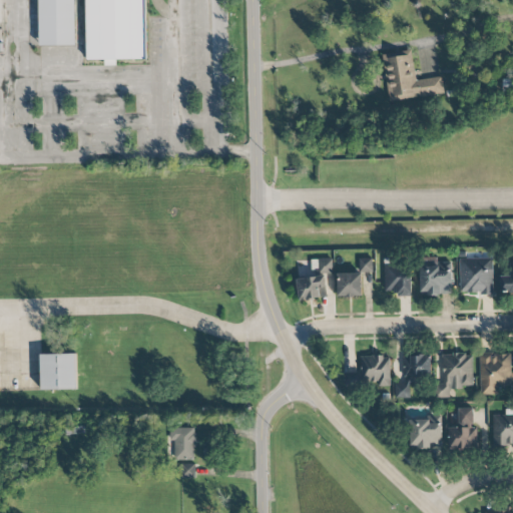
[(40,0),(41,45),(76,45),(76,0),(40,0)]
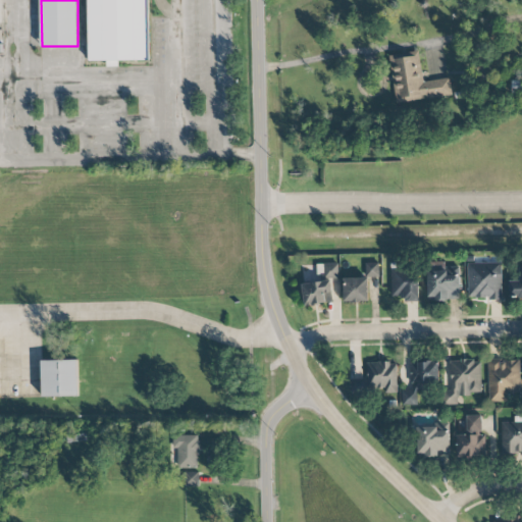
[(149,60),(148,0),(87,0),(88,60),(149,60)]
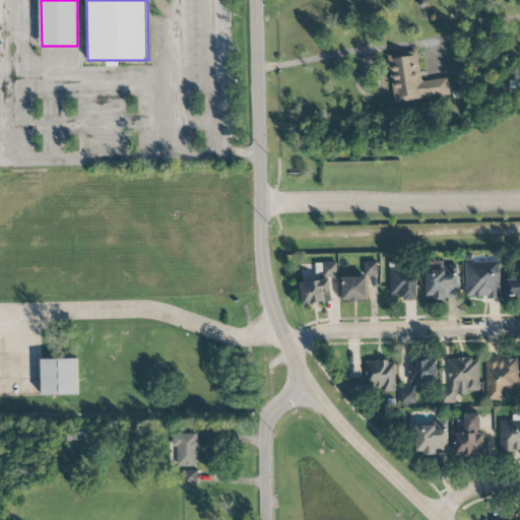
[(388,55),(394,103),(450,94),(448,78),(421,81),(417,51),(388,55)]
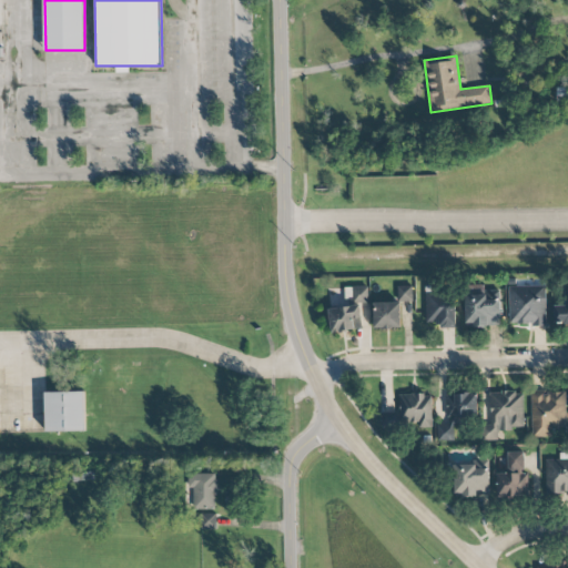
[(567,89),(557,89),(557,102),(567,102),(567,89)]
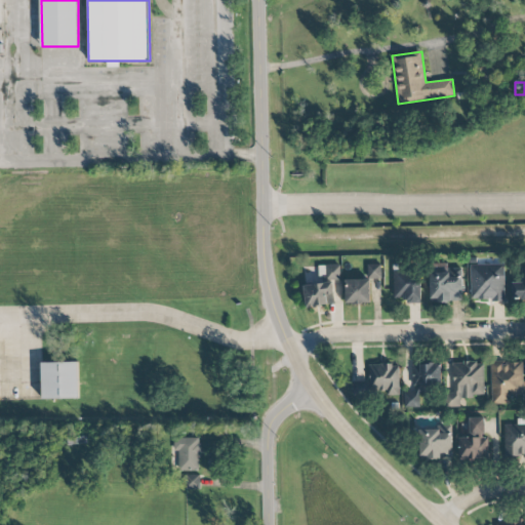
[(462,269),(449,269),(448,264),(430,265),(431,301),(462,301),(462,269)]
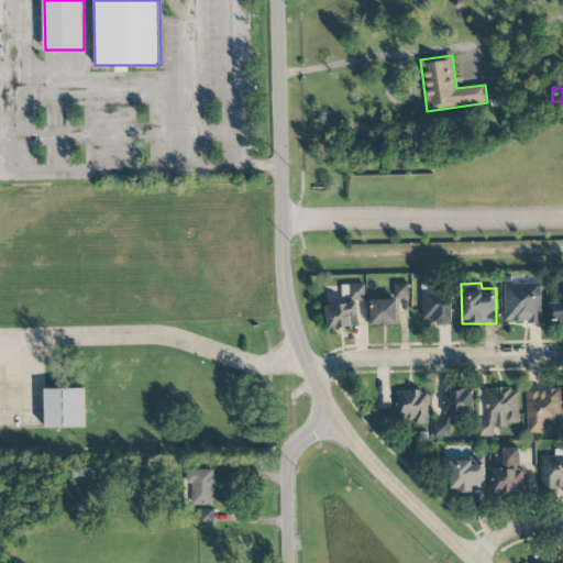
[(350,284),(350,295),(348,295),(348,300),(365,300),(365,284),(350,284)]
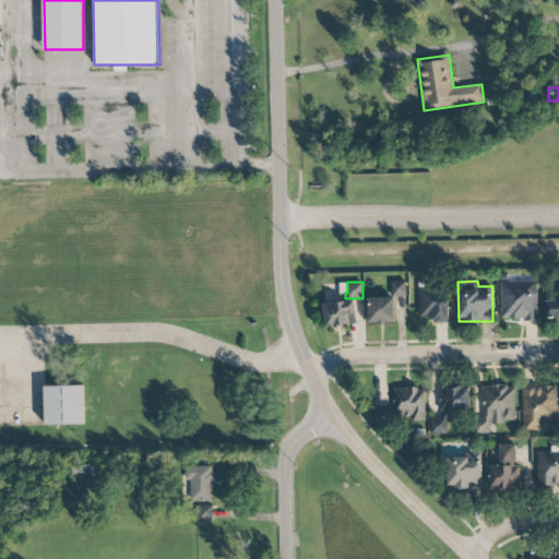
[(406,282),(392,282),(392,296),(405,297),(406,282)]
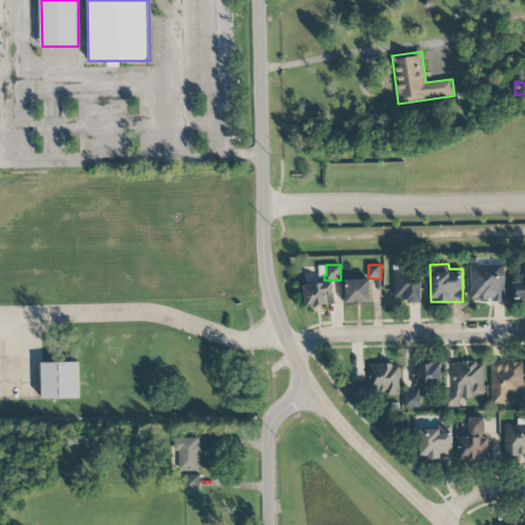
[(505,300),(505,265),(471,265),(471,300),(505,300)]
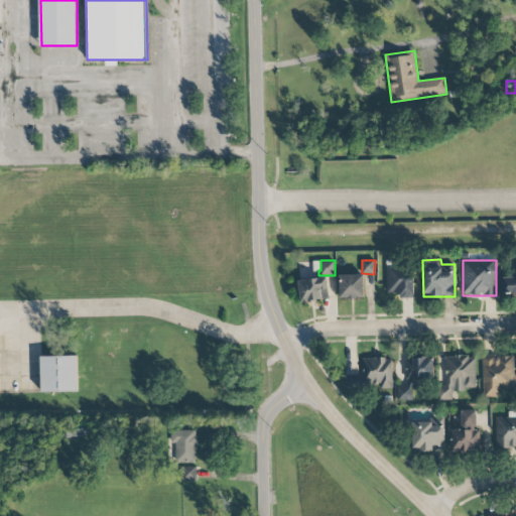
[(386,264),(387,297),(414,297),(413,263),(386,264)]
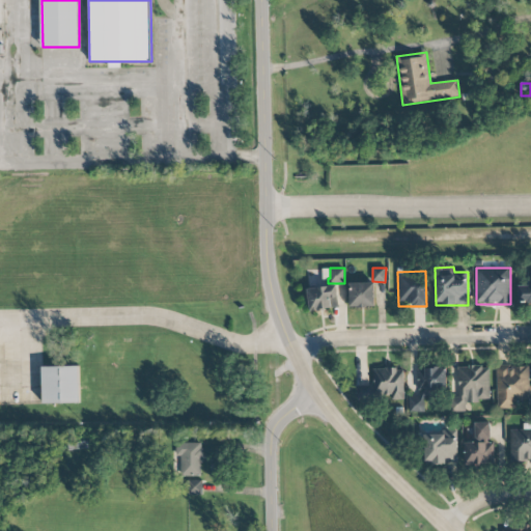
[(530,271),(529,272),(530,285),(518,285),(519,304),(530,303),(530,271)]
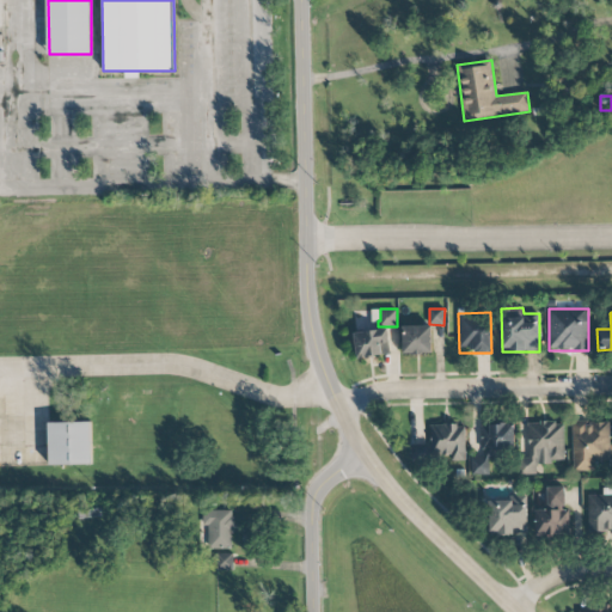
[(432,326),(403,326),(402,354),(432,354),(432,326)]
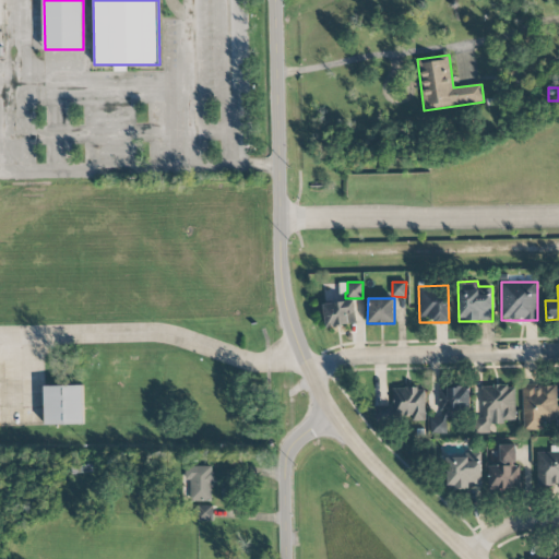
[(323,306),(326,328),(348,325),(348,323),(356,322),(353,301),(323,306)]
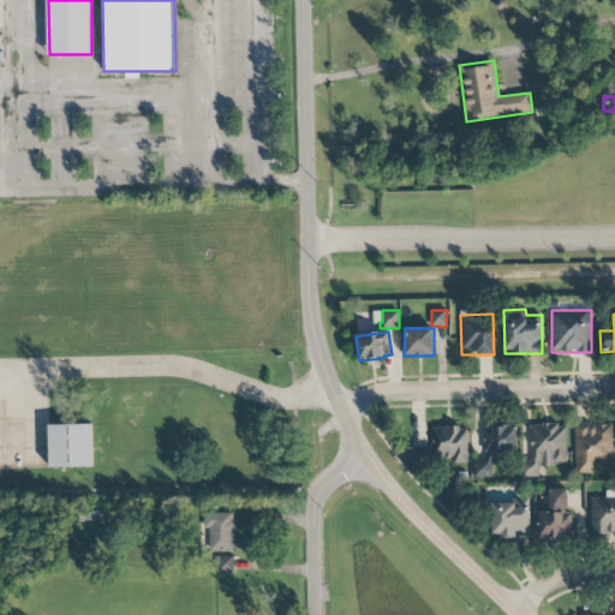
[(577,424),(578,473),(599,472),(599,461),(613,461),(611,424),(596,425),(596,428),(591,428),(591,423),(577,424)]
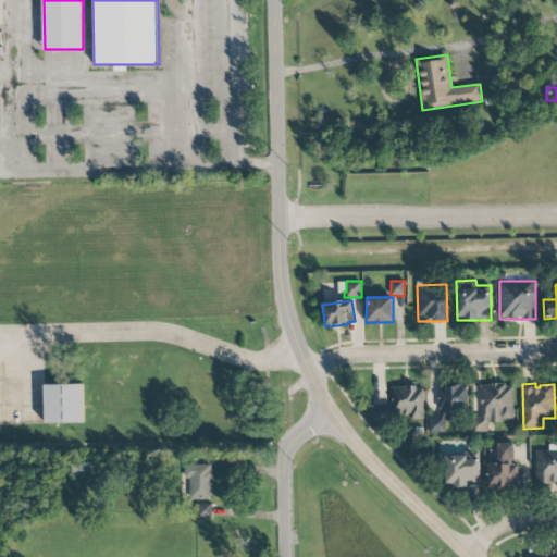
[(512,421),(512,384),(481,384),(481,417),(473,417),(473,432),(489,432),(489,421),(512,421)]
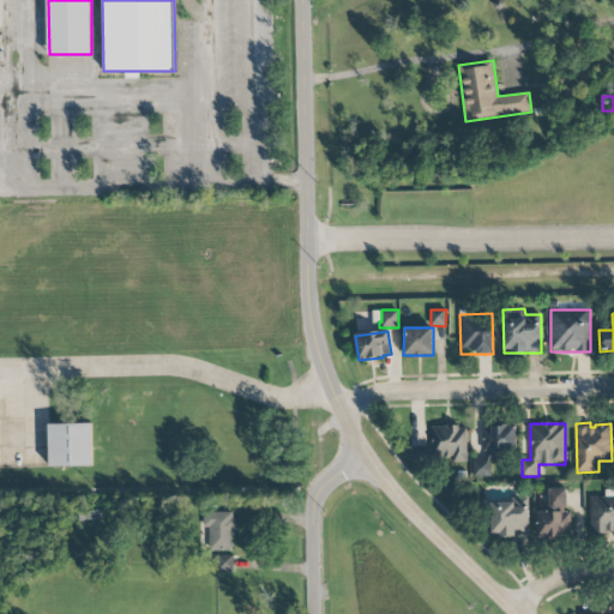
[(50,425),(50,467),(94,465),(94,425),(50,425)]
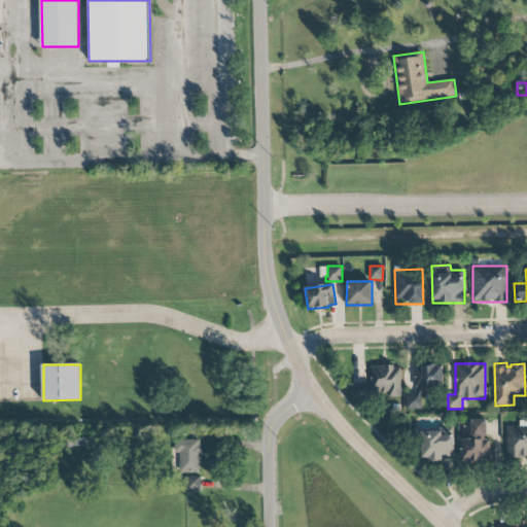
[(400,365),(371,366),(371,391),(385,391),(385,397),(400,397),(400,365)]
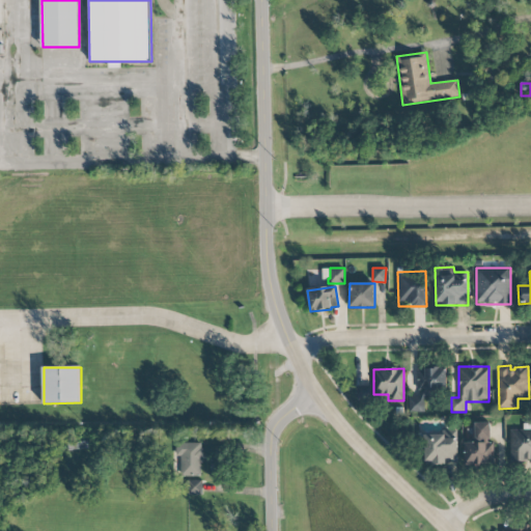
[(417,369),(418,391),(447,390),(446,368),(417,369)]
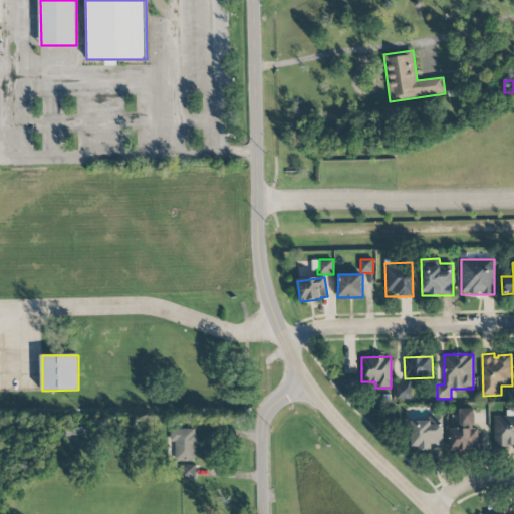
[(450,451),(478,450),(478,427),(475,428),(474,409),(459,409),(460,429),(449,429),(450,451)]
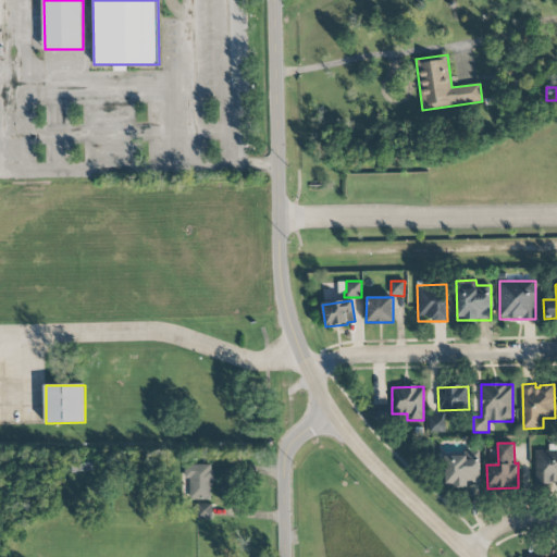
[(556,484),(556,446),(549,447),(549,450),(535,450),(535,484),(556,484)]
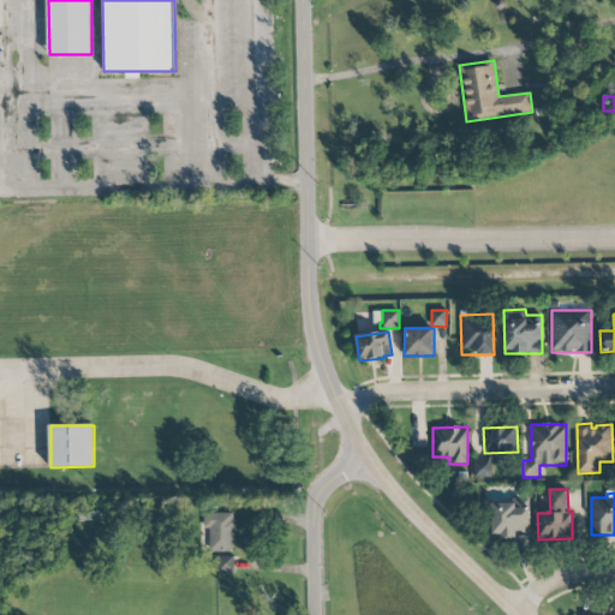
[(491,505),(493,537),(529,536),(527,503),(491,505)]
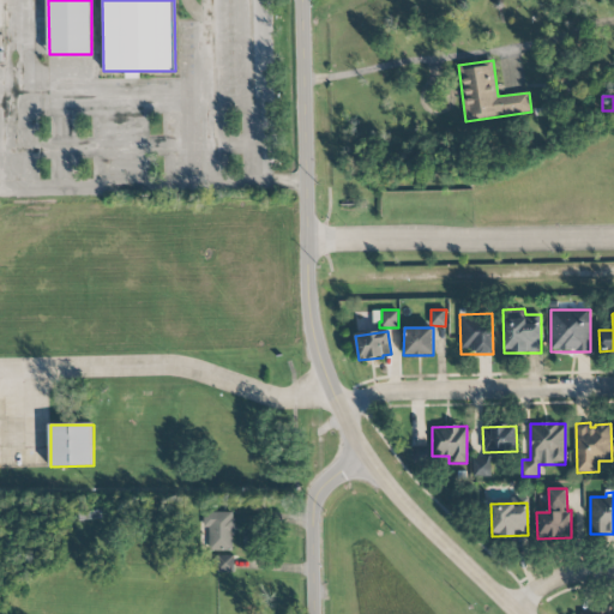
[(233,512),(203,512),(203,529),(210,529),(210,551),(233,551),(233,512)]
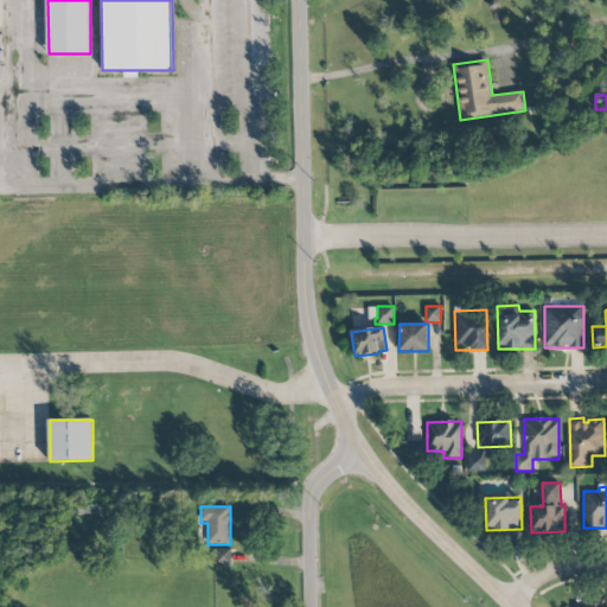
[(231,566),(231,549),(215,549),(215,567),(231,566)]
